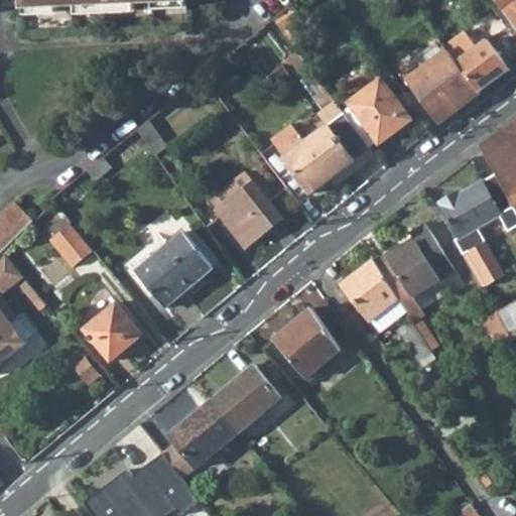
[(515,0),(499,0),(515,22),(515,0)]
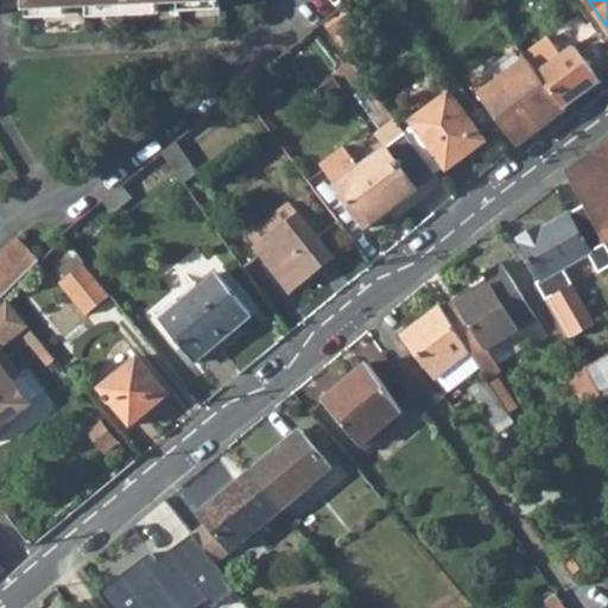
[(333,33),(350,58),(360,51),(361,50),(343,25),(354,17),(344,5),(323,20),(333,33)]
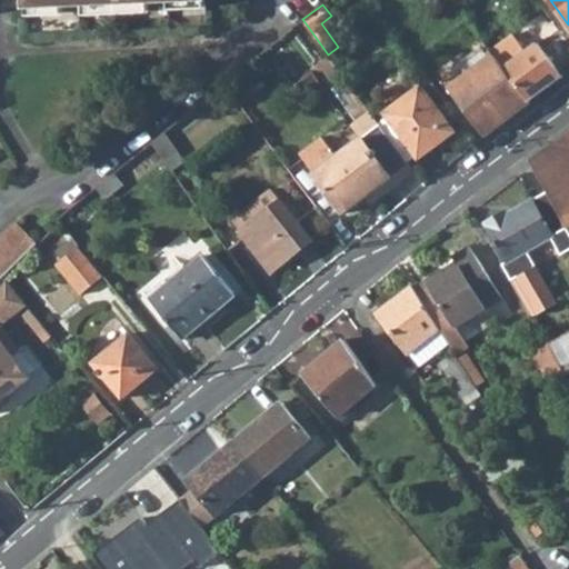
[(512,33),(490,50),(493,55),(495,57),(503,68),(527,100),(541,89),(542,90),(550,87),(547,80),(558,71),(538,43),(526,51),(512,33)]
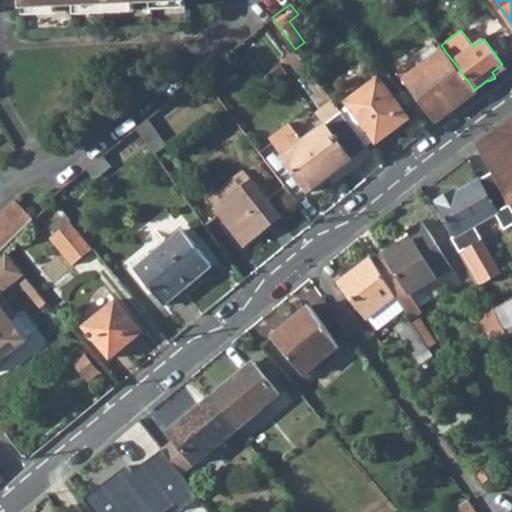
[(295,49),(299,54),(307,49),(303,43),(295,49)]
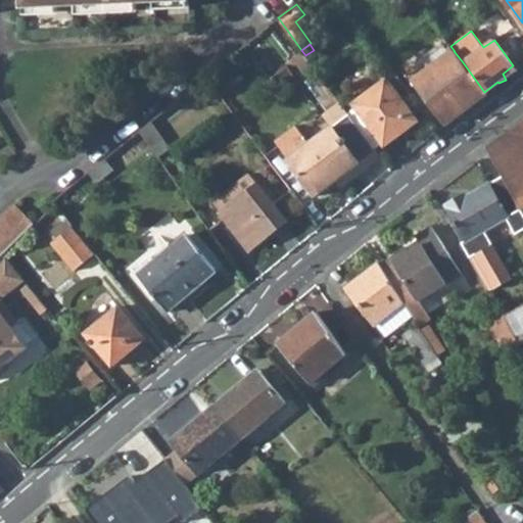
[(413,81),(445,124),(486,94),(484,92),(463,62),(455,52),(454,50),(413,81)]
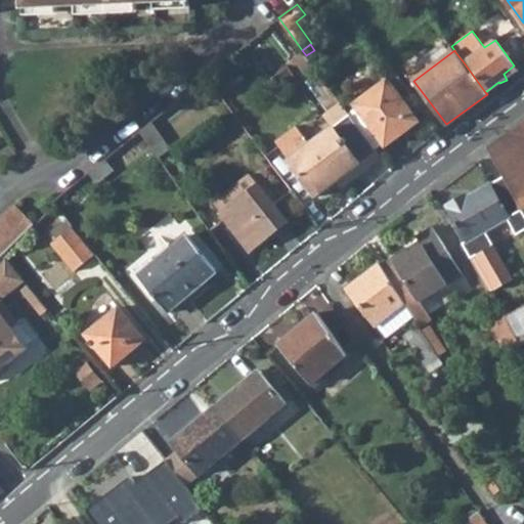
[(504,74),(507,80),(518,71),(514,66),(504,74)]
